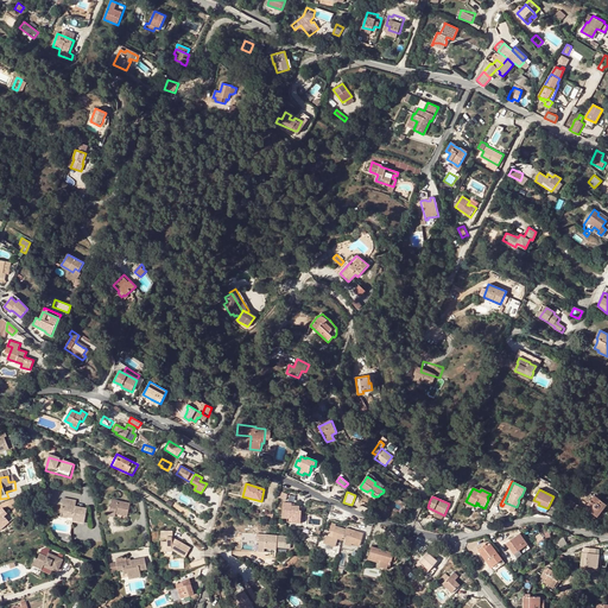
[(606,505),(594,496),(583,510),(589,513),(590,512),(594,514),(597,518),(606,505)]
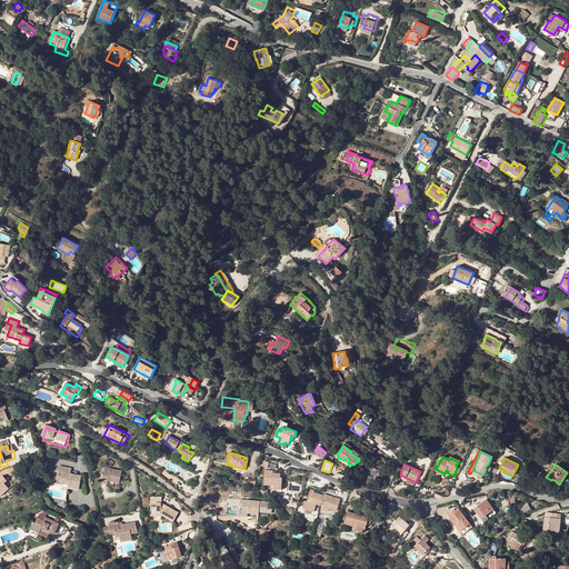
[(122,471),(115,470),(115,471),(111,471),(111,469),(106,468),(102,480),(108,481),(108,483),(113,485),(115,482),(120,483),(122,471)]
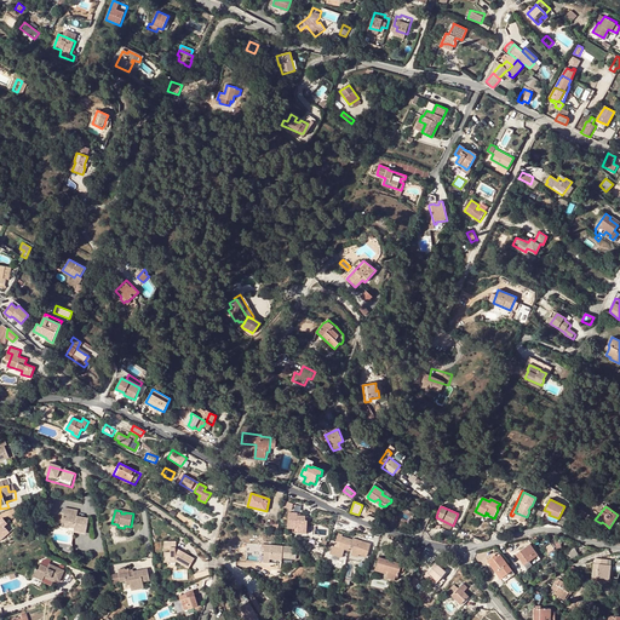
[(581,510),(579,514),(586,520),(590,515),(581,510)]
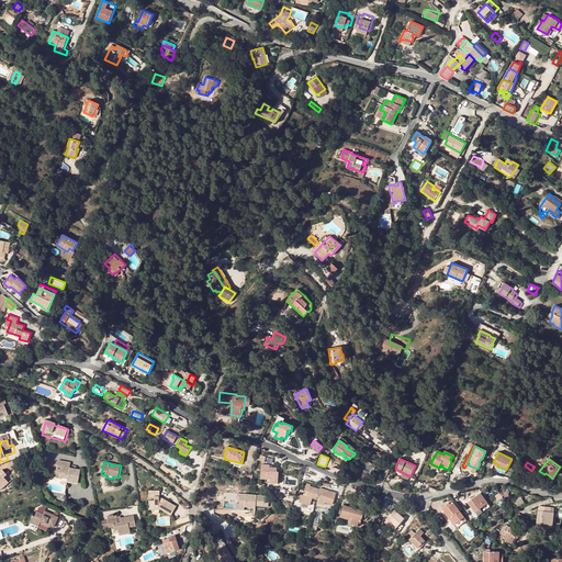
[(467,464),(464,468),(475,473),(478,469),(467,464)]
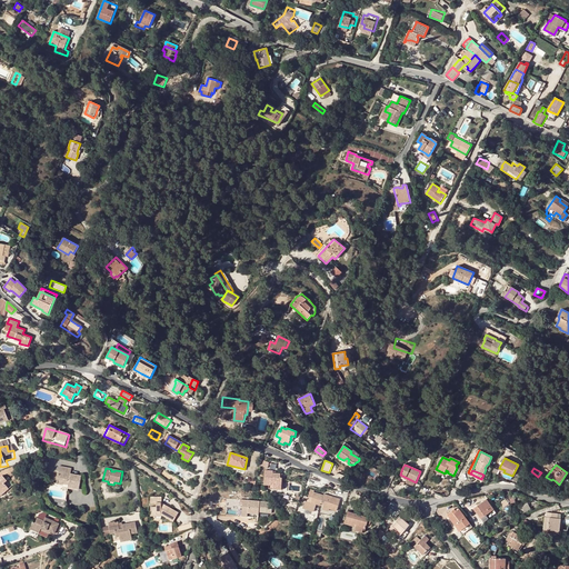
[(273,473),(273,471),(265,471),(263,485),(270,486),(271,485),(273,485),(272,489),(285,490),(286,478),(283,478),(280,478),(280,473),(276,473),(273,473)]
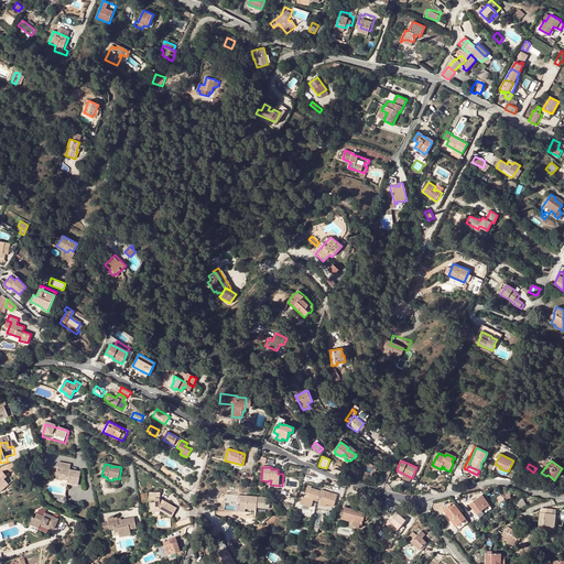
[(72,473),(72,470),(60,468),(58,477),(71,479),(69,481),(69,484),(80,486),(83,473),(75,472),(75,473),(72,473)]
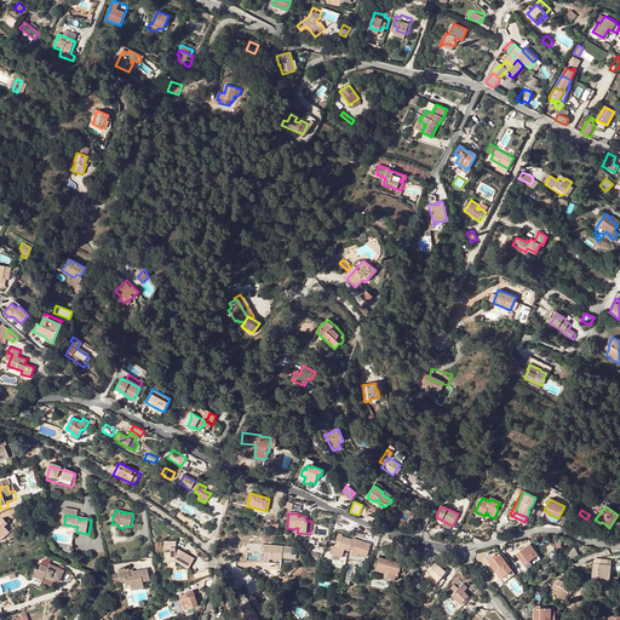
[(601,523),(595,520),(593,522),(602,529),(606,524),(602,522),(601,523)]
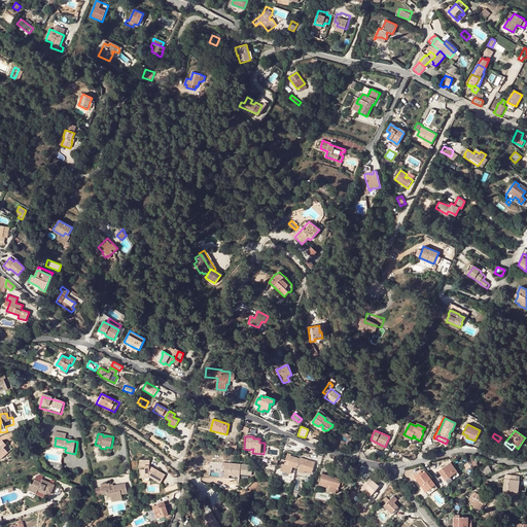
[(296,467),(300,459),(291,456),(291,455),(287,454),(285,461),(288,462),(287,465),(283,464),(280,470),(286,472),(290,475),(292,467),(296,468),(296,467)]
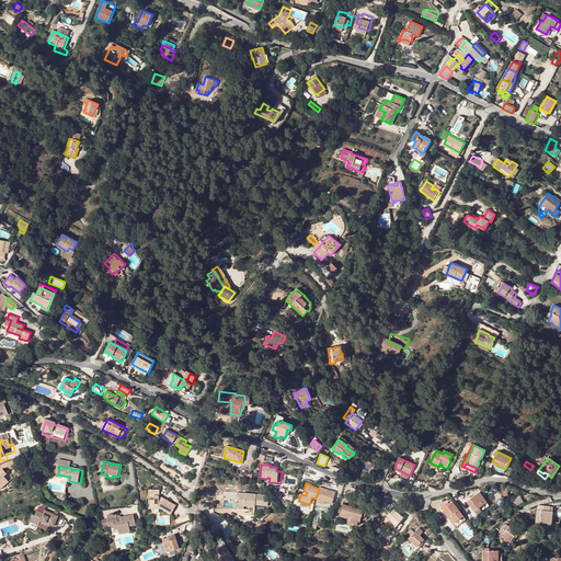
[(335,493),(331,491),(319,488),(319,489),(316,497),(319,499),(319,501),(324,503),(324,502),(332,504),(335,493)]
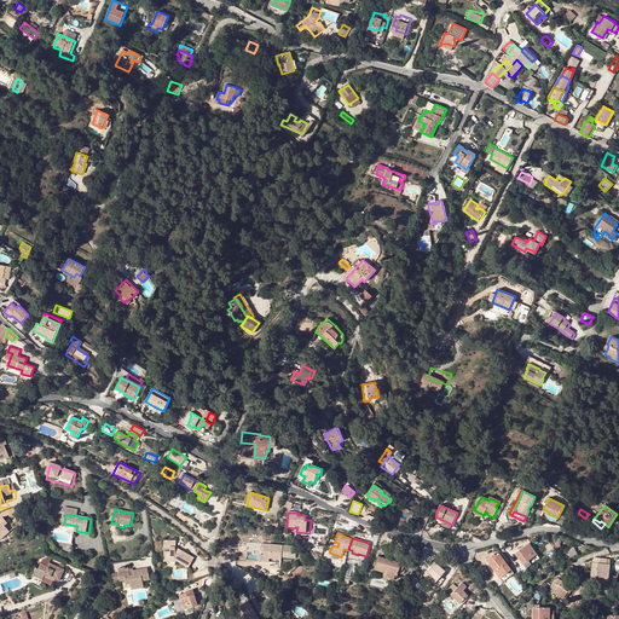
[(177,551),(177,549),(178,542),(166,541),(166,547),(172,548),(171,551),(166,551),(165,559),(171,560),(171,559),(175,559),(175,561),(189,568),(195,559),(185,553),(184,555),(177,551)]
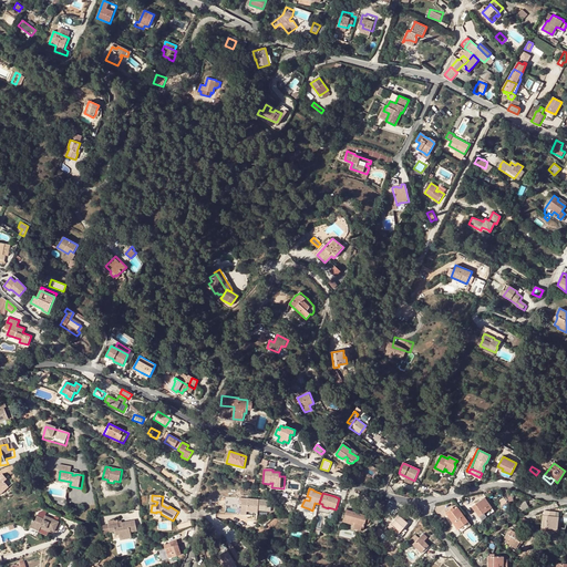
[(484,497),(471,506),(478,516),(491,507),(484,497)]
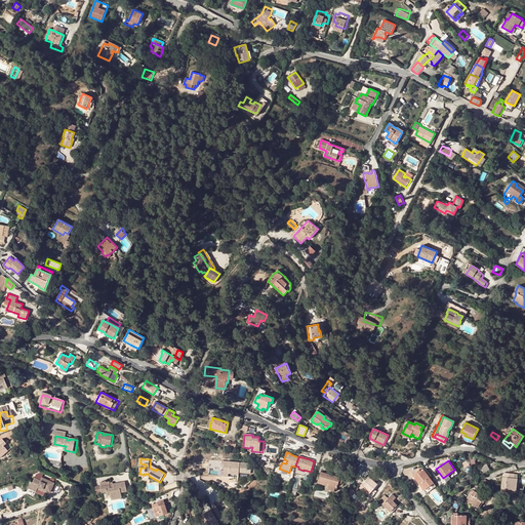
[(221,461),(220,467),(224,467),(224,474),(236,475),(236,473),(239,473),(250,474),(251,465),(221,461)]
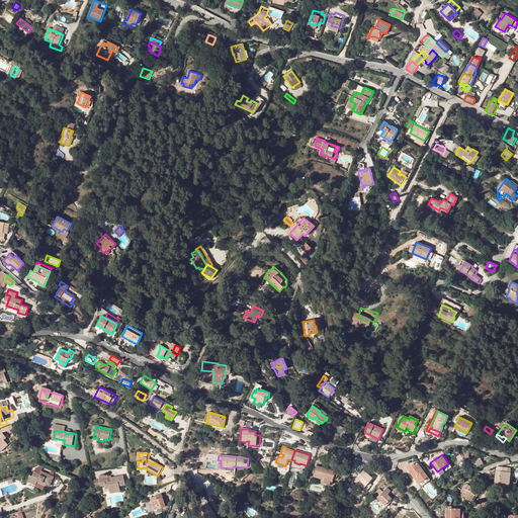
[(417,477),(420,482),(425,479),(427,482),(431,487),(433,485),(417,463),(415,465),(414,466),(412,464),(407,468),(414,479),(417,477)]
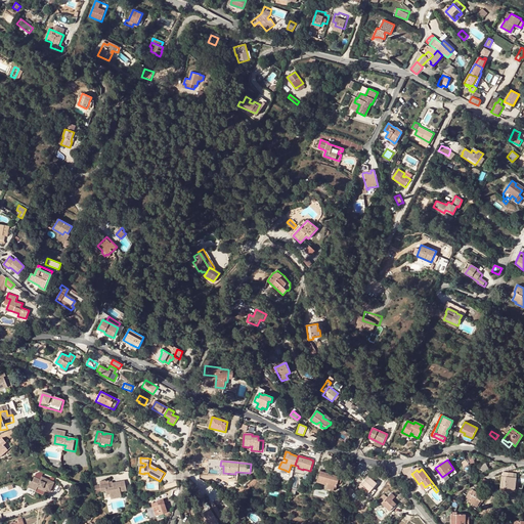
[(453,469),(442,477),(445,481),(456,473),(453,469)]
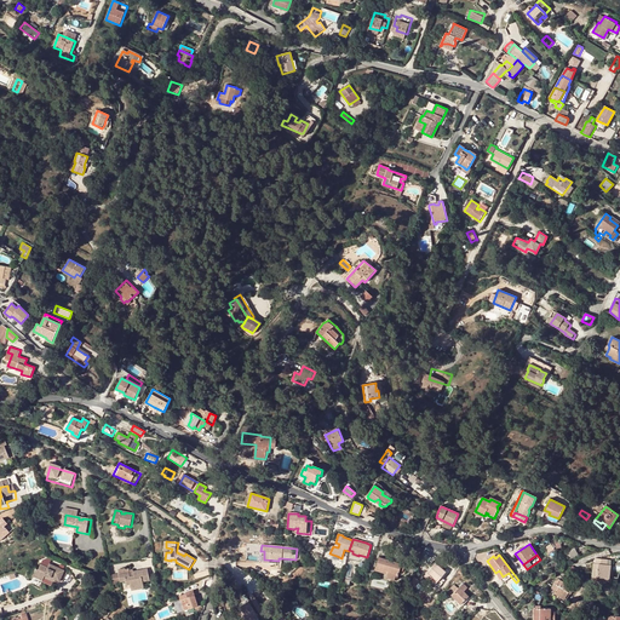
[(388,572),(388,574),(386,578),(397,580),(399,577),(399,574),(405,575),(406,572),(403,572),(405,564),(397,563),(391,561),(379,558),(375,568),(388,572)]
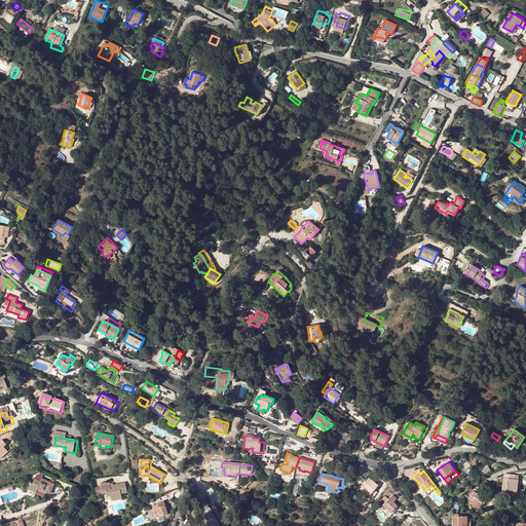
[(518,480),(514,479),(505,479),(503,478),(502,490),(517,491),(518,480)]
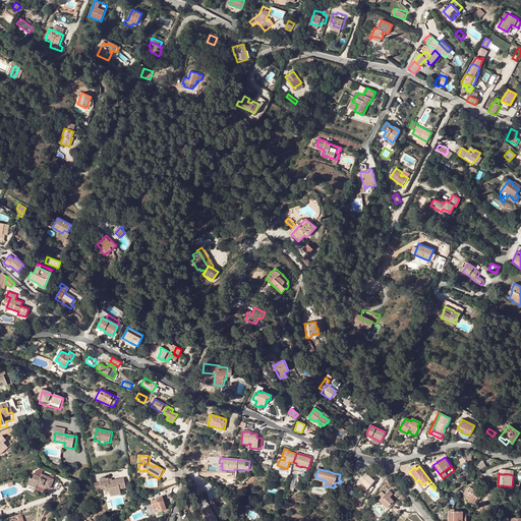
[(356,484),(365,493),(374,481),(366,474),(356,484)]
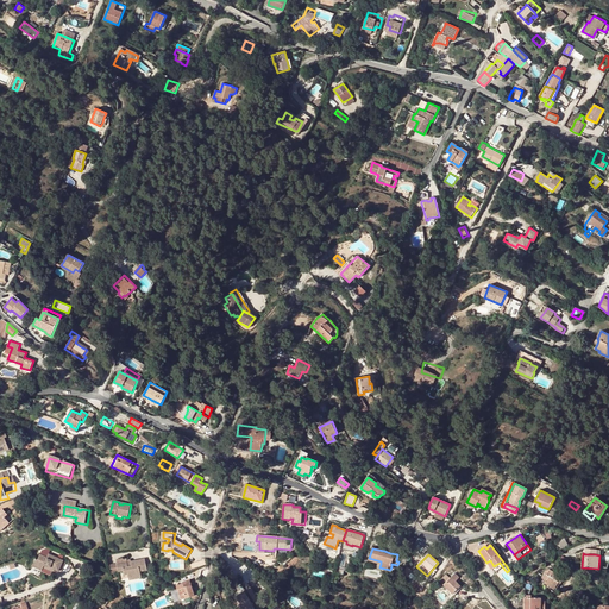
[(60,571),(64,562),(50,556),(49,558),(42,556),(39,560),(36,559),(33,566),(44,571),(44,572),(52,576),(55,572),(45,569),(46,566),(55,570),(60,571)]
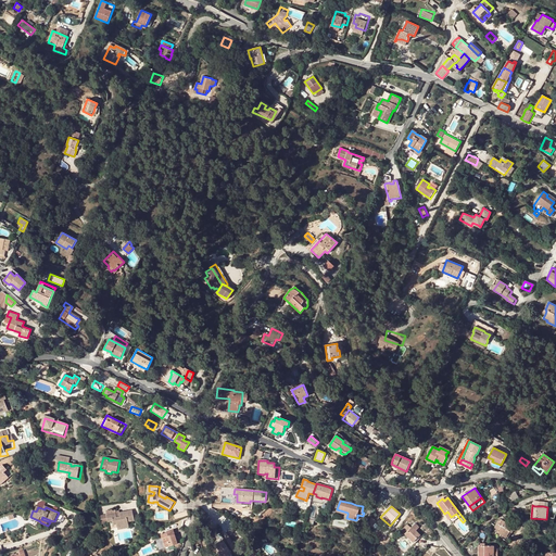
[(123,526),(128,525),(128,522),(135,521),(134,510),(121,513),(121,515),(122,517),(117,518),(117,516),(116,510),(108,512),(109,522),(114,521),(114,523),(117,522),(118,528),(124,527),(123,526)]
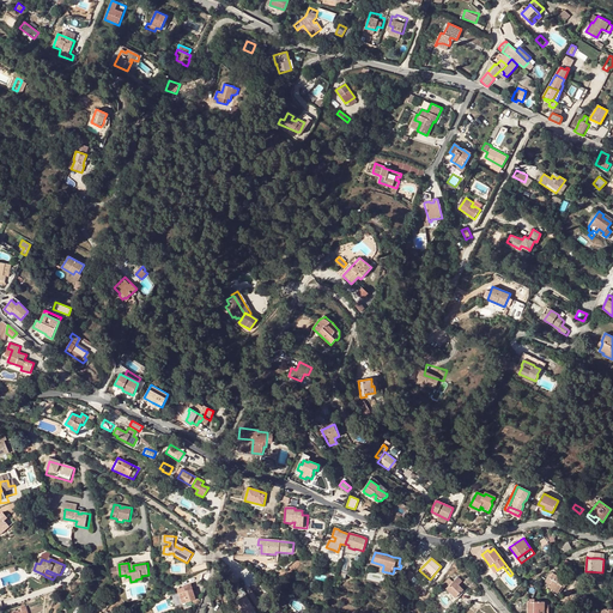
[(170,564),(171,574),(187,572),(186,563),(170,564)]
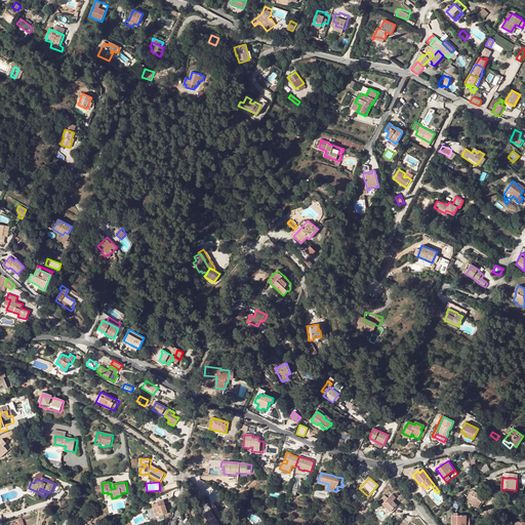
[(377,485),(368,496),(370,497),(379,486),(377,485)]
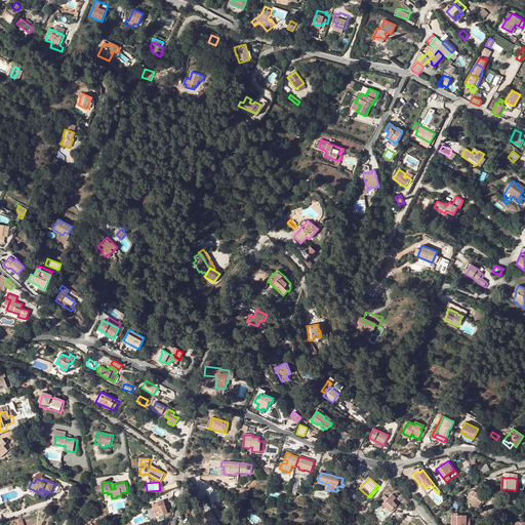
[(426,488),(423,490),(426,493),(433,488),(431,485),(426,488)]
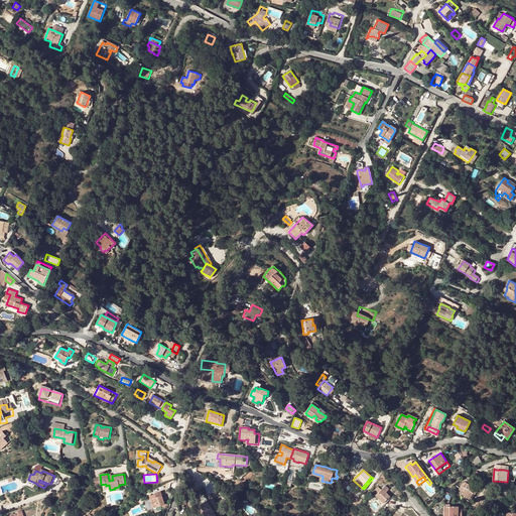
[(462,486),(459,490),(463,492),(462,495),(470,500),(477,490),(469,484),(467,483),(466,482),(465,482),(464,483),(463,483),(462,485),(462,486)]
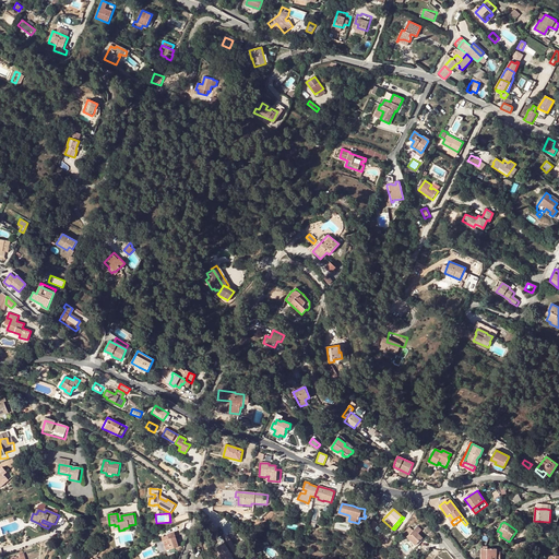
[(407,537),(415,546),(423,538),(418,534),(421,531),(418,527),(407,537)]
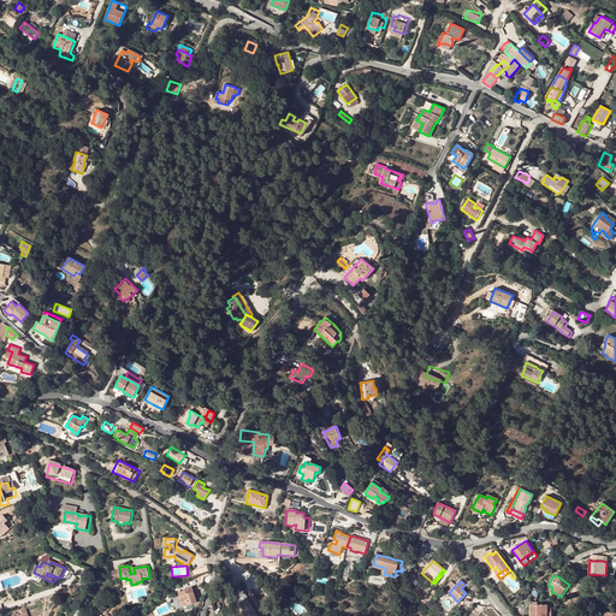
[(188,600),(189,605),(196,603),(191,587),(185,590),(185,591),(178,593),(179,597),(183,596),(185,602),(188,600)]
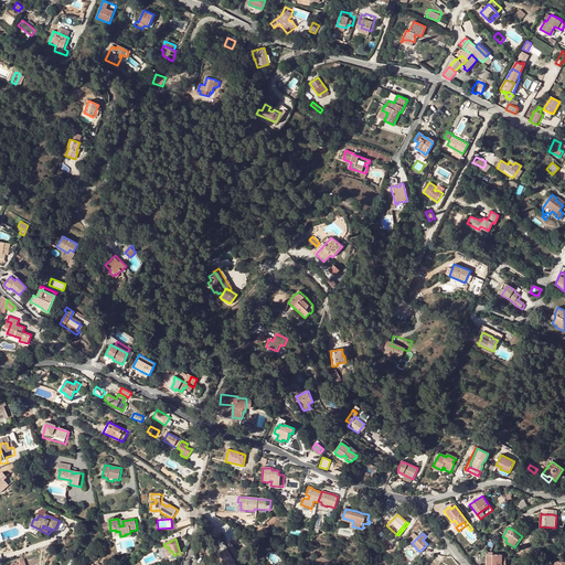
[(429,545),(427,544),(419,552),(422,553),(429,545)]
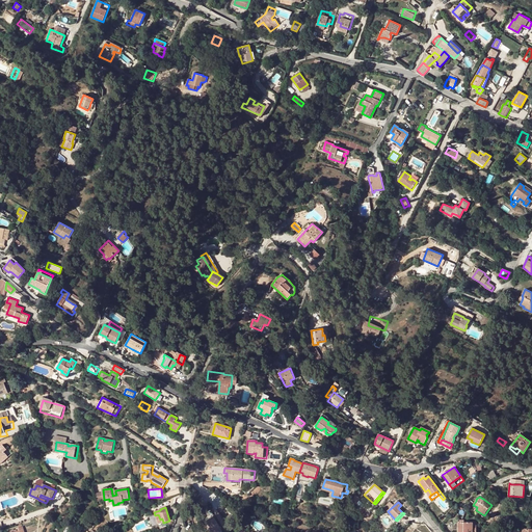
[(208,531),(220,531),(213,517),(204,523),(207,530),(208,531)]
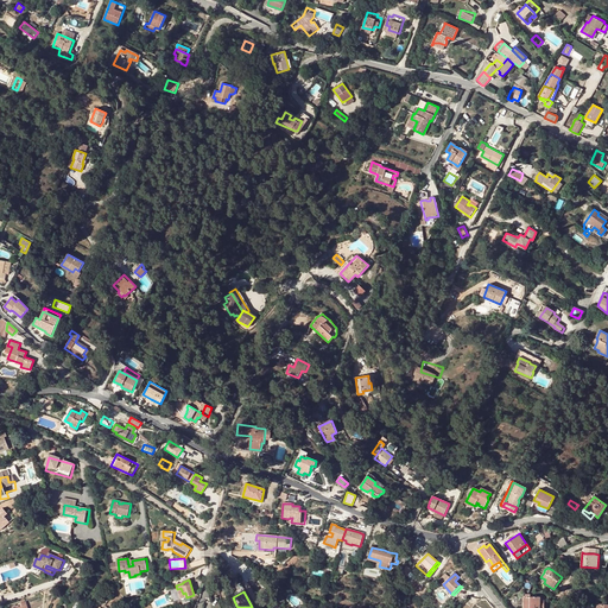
[(539,607),(539,596),(531,596),(525,596),(524,596),(523,607),(539,607)]
